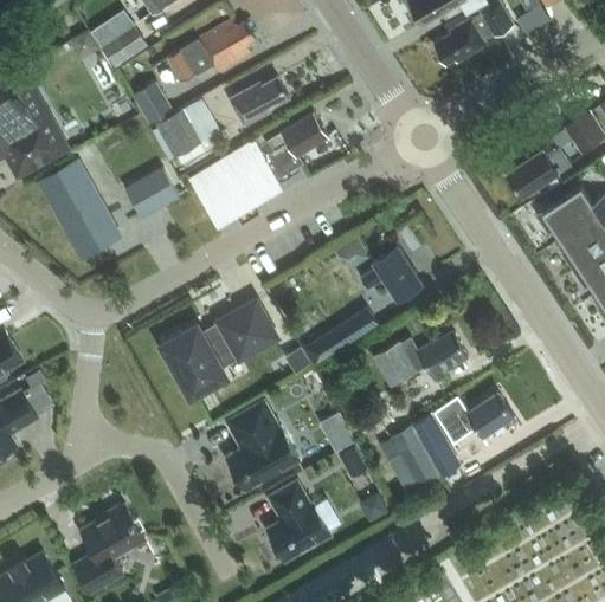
[(140,0),(152,17),(177,0),(140,0)]
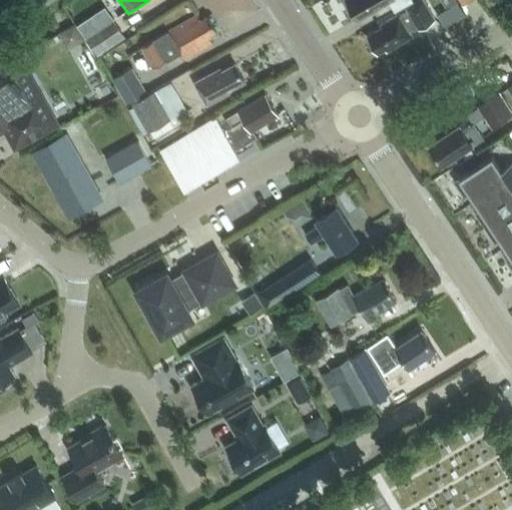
[(346,0),(345,1),(358,21),(388,3),(394,13),(412,3),(410,0),(346,0)]
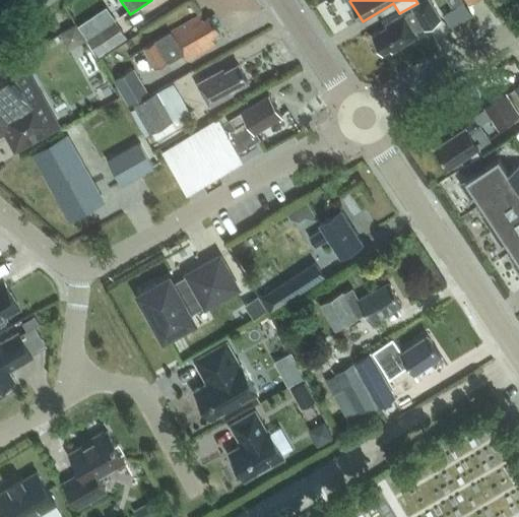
[(388,51),(391,55),(417,40),(413,34),(436,20),(426,2),(411,10),(413,13),(405,18),(404,16),(385,27),(387,31),(373,40),(382,55),(388,51)]
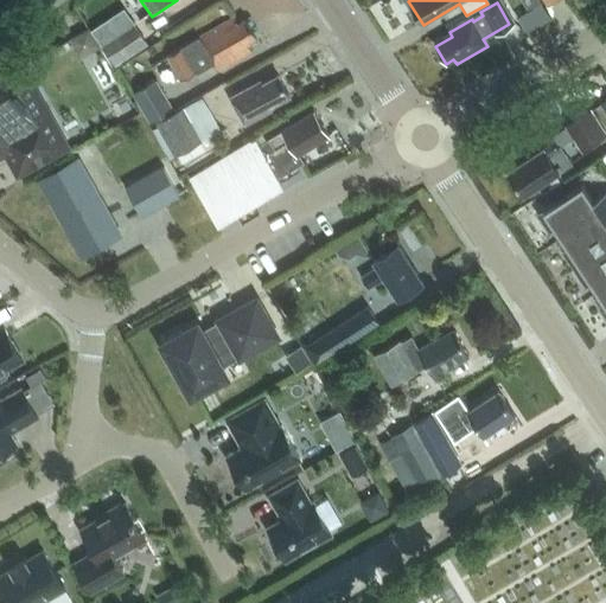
[(517,18),(528,32),(549,17),(540,2),(517,18)]
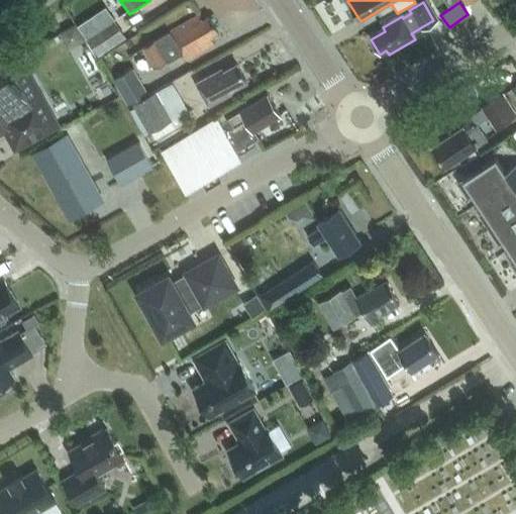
[(153,71),(167,64),(168,65),(182,57),(185,63),(214,45),(210,38),(218,33),(209,18),(201,23),(198,17),(141,50),(153,71)]
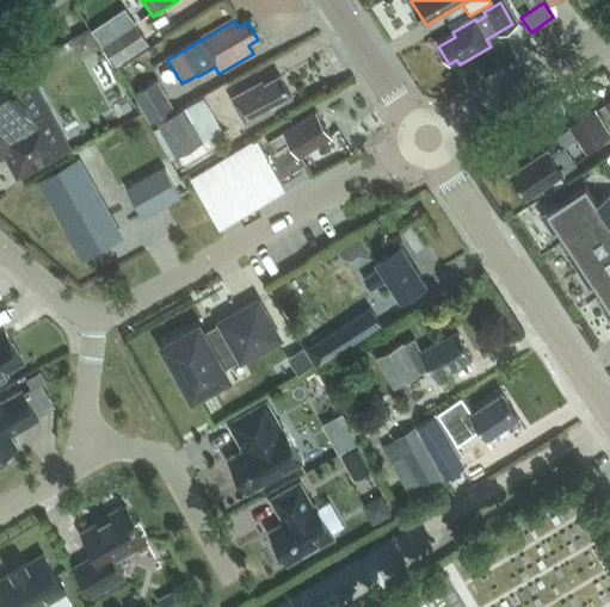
[(115,67),(147,47),(134,25),(102,47),(115,67)]
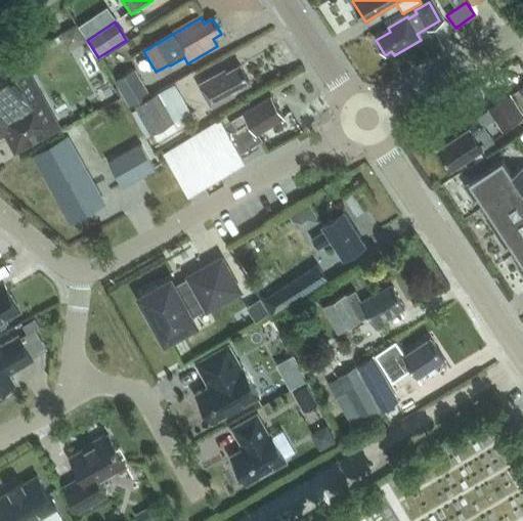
[(16,150),(55,128),(20,66),(0,76),(0,134),(5,131),(16,150)]
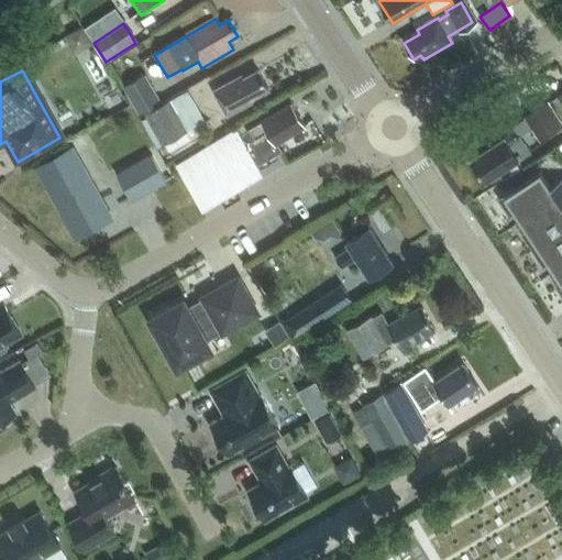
[(243,80),(241,78),(213,94),(227,118),(254,102),(253,99),(268,91),(257,73),(243,80)]
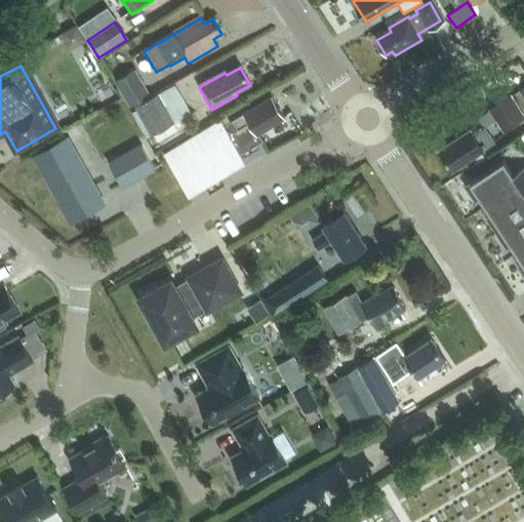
[(128,109),(150,95),(134,71),(113,83),(128,109)]
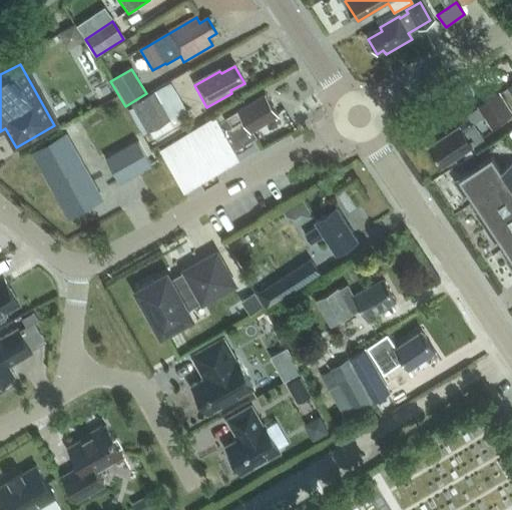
[(147,134),(170,120),(154,91),(130,105),(147,134)]
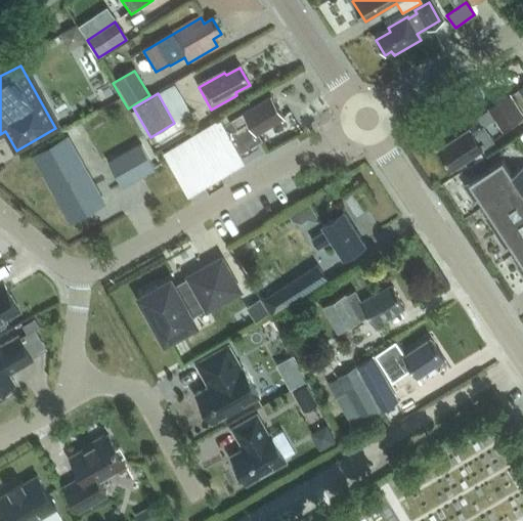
[(222,128),(218,122),(163,156),(181,185),(194,177),(198,182),(215,172),(217,176),(225,172),(223,168),(241,158),(236,152),(259,138),(257,134),(284,118),(270,97),(243,114),(244,115),(222,128)]
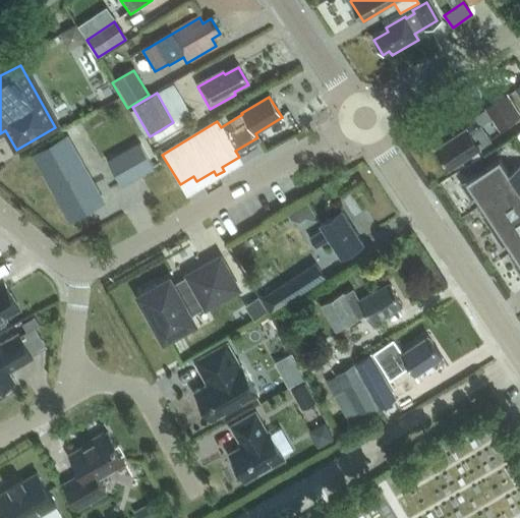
[(479,149),(482,147),(485,144),(485,139),(483,136),(478,128),(492,120),(496,125),(505,118),(509,125),(519,118),(507,97),(496,104),(486,111),(473,120),(472,119),(451,133),(453,137),(436,149),(449,169),(479,149)]
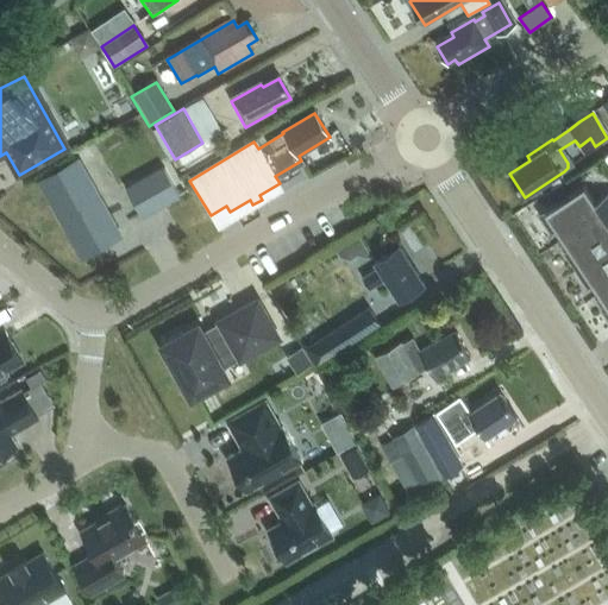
[(82,254),(116,235),(76,165),(43,184),(82,254)]
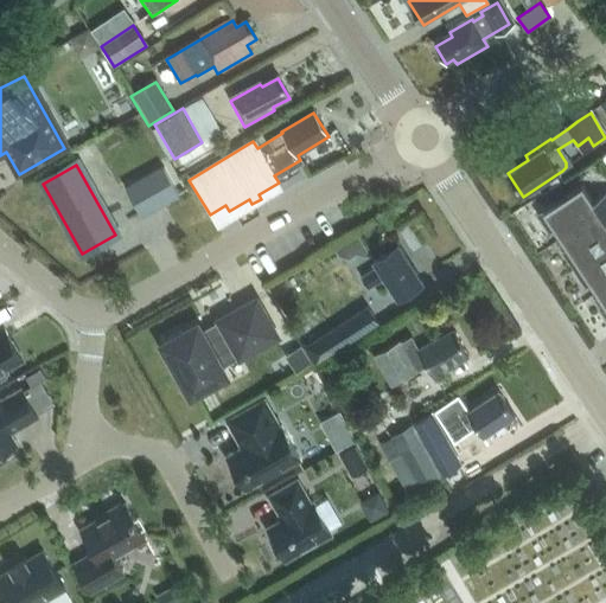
[(145,216),(176,198),(160,172),(129,190),(145,216)]
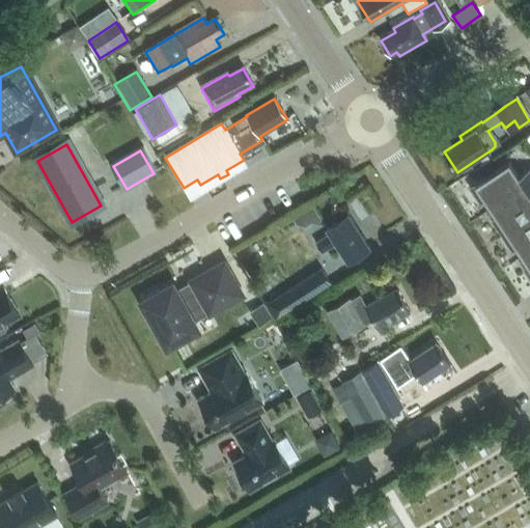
[(469,189),(480,205),(484,202),(496,219),(491,222),(511,253),(517,250),(527,267),(523,270),(529,280),(529,169),(519,177),(508,163),(469,189)]
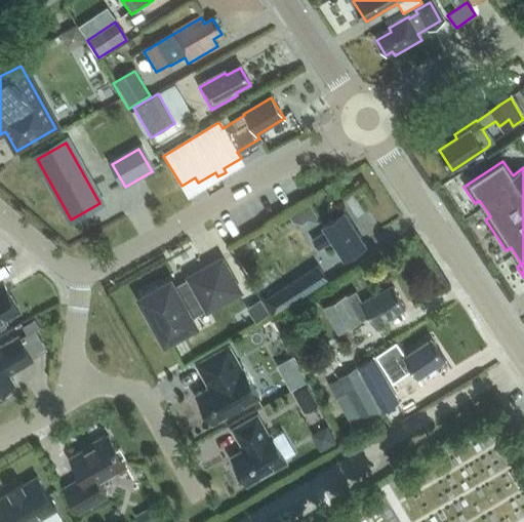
[(294,213),(308,233),(322,224),(309,204),(294,213)]
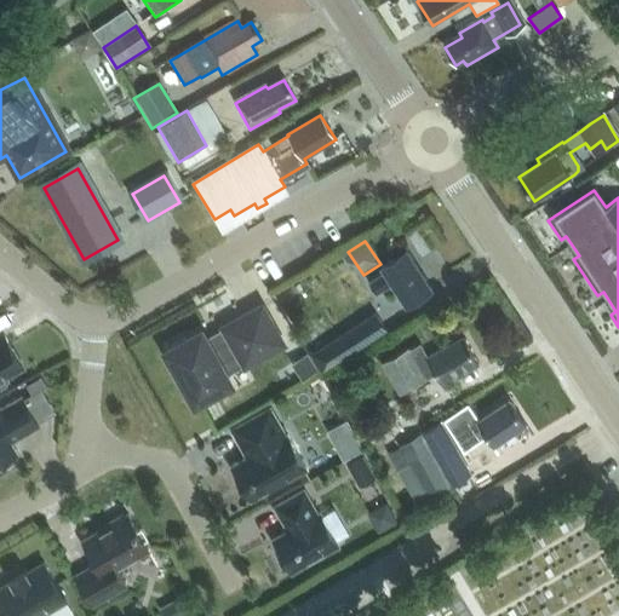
[(406,306),(431,291),(406,251),(380,268),(385,275),(368,285),(376,297),(393,286),(406,306)]
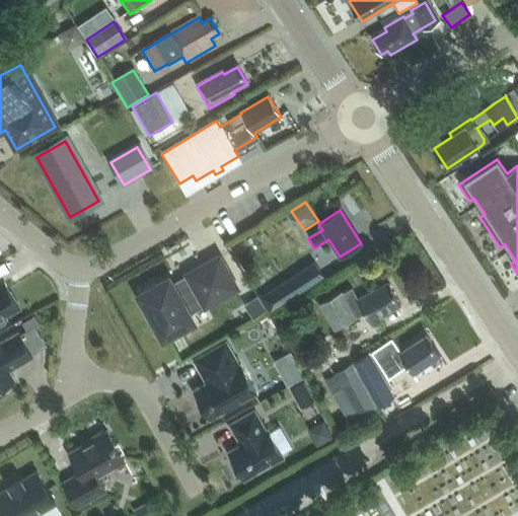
[(154,285),(143,291),(144,293),(140,296),(163,339),(169,336),(172,341),(185,334),(181,328),(192,322),(187,313),(203,304),(205,308),(236,290),(218,259),(187,276),(189,280),(172,289),(168,280),(155,287),(154,285)]
